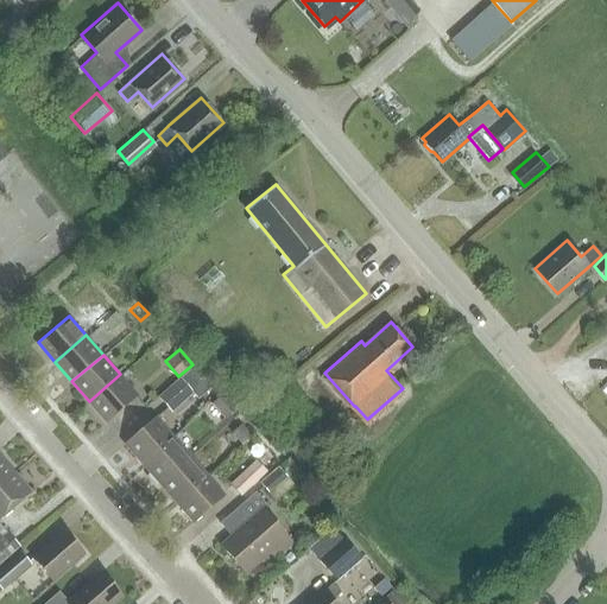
[(194,392),(198,396),(213,383),(195,363),(181,376),(194,392)]
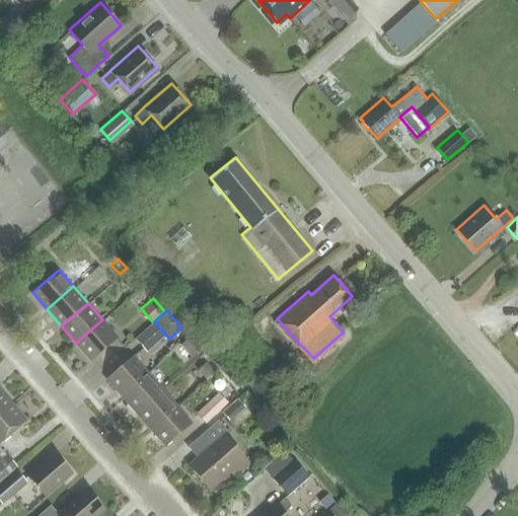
[(90,359),(117,337),(102,319),(76,343),(90,359)]
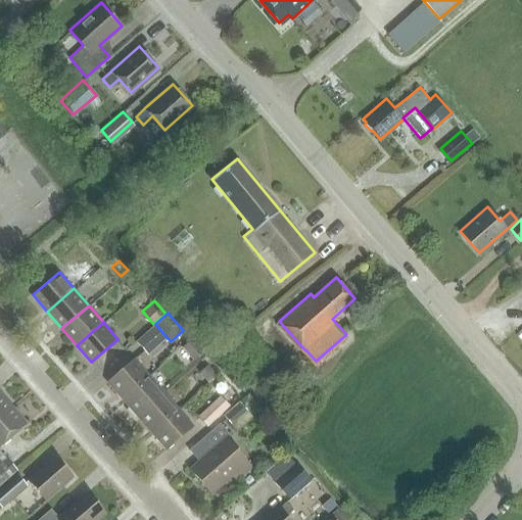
[(167,337),(155,324),(136,340),(148,353),(167,337)]
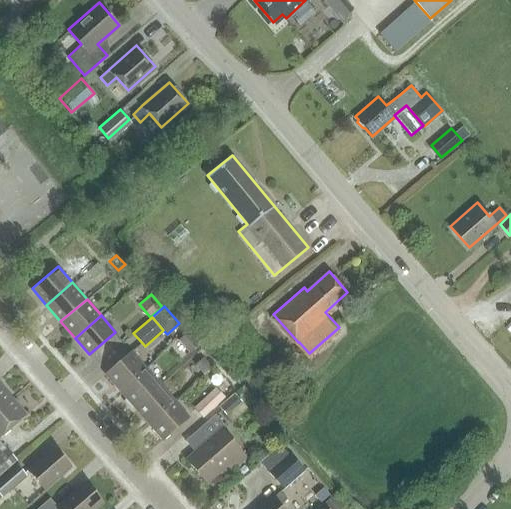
[(200,342),(188,329),(178,338),(189,351),(200,342)]
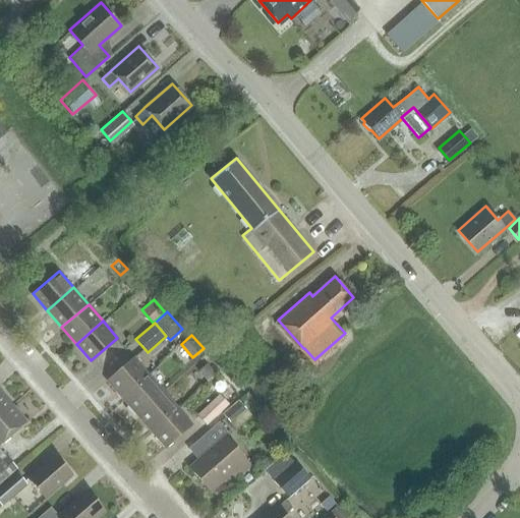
[(122,396),(149,372),(133,356),(107,380),(122,396)]
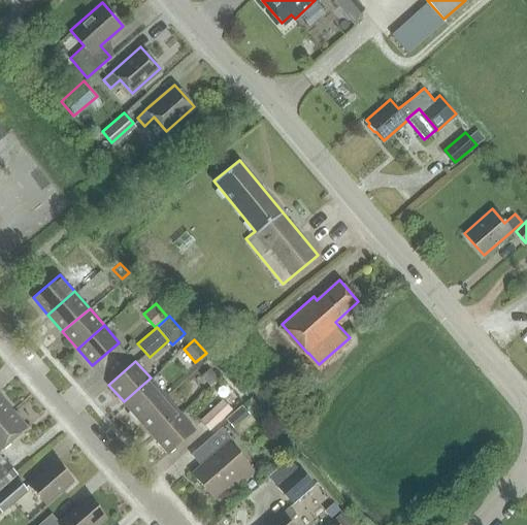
[(201,374),(210,385),(219,376),(210,367),(201,374)]
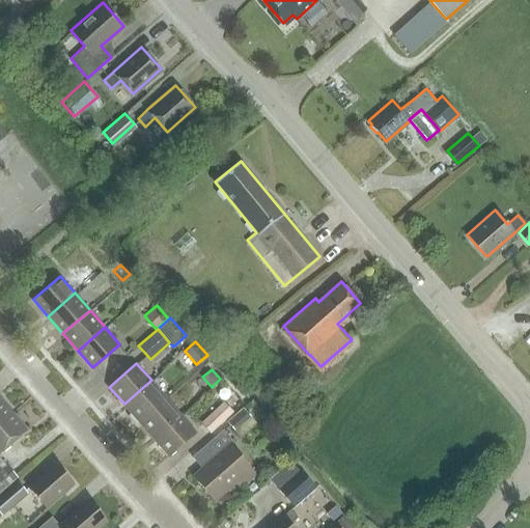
[(139,421),(166,397),(151,380),(124,404),(139,421)]
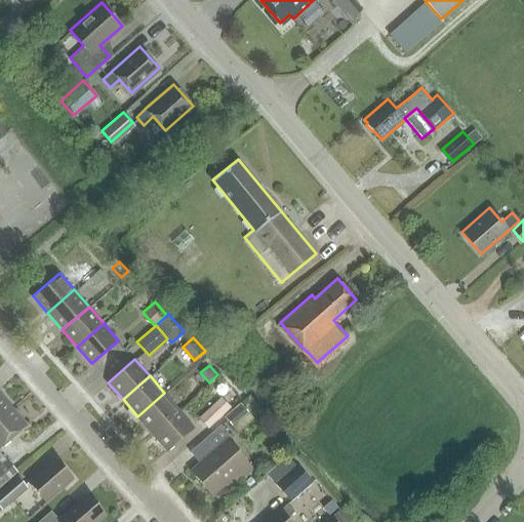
[(0,416),(11,407),(0,393),(0,416)]
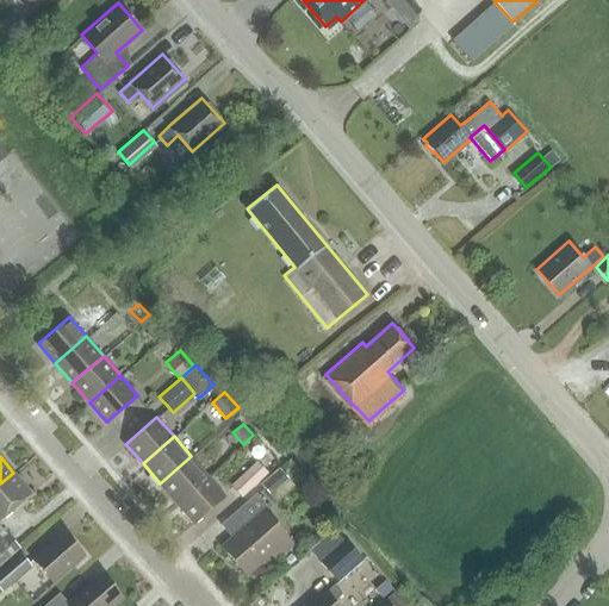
[(176,503),(207,475),(191,456),(160,483),(176,503)]
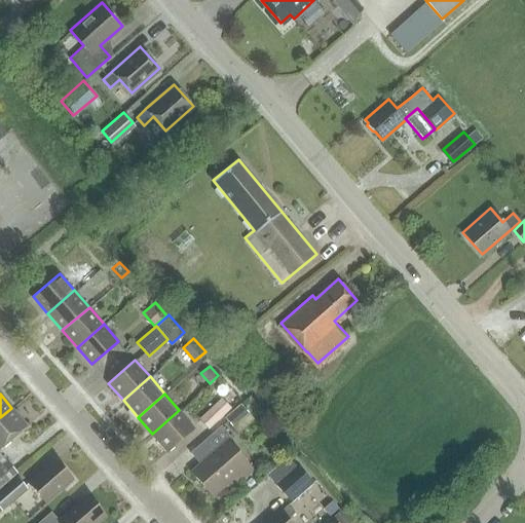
[(231,406),(222,396),(198,417),(208,427),(231,406)]
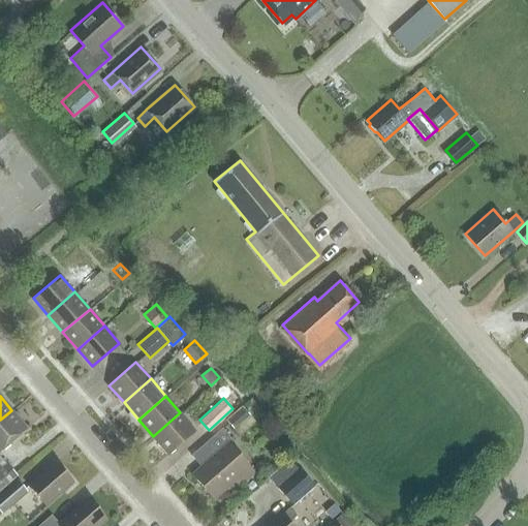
[(251,414),(242,404),(225,419),(235,429),(251,414)]
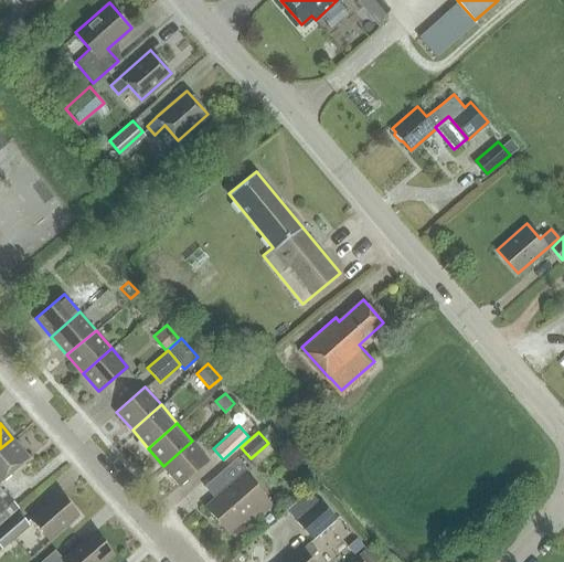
[(0,521),(18,506),(8,495),(0,485),(0,480),(29,456),(12,438),(0,448),(0,521)]
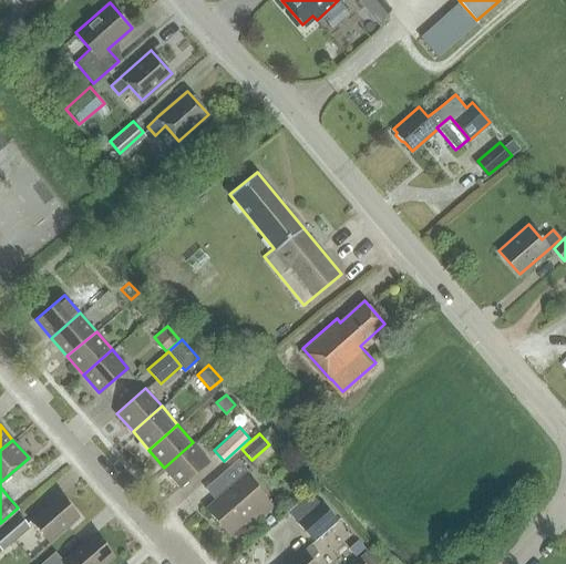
[(181,486),(209,461),(193,442),(164,468),(181,486)]
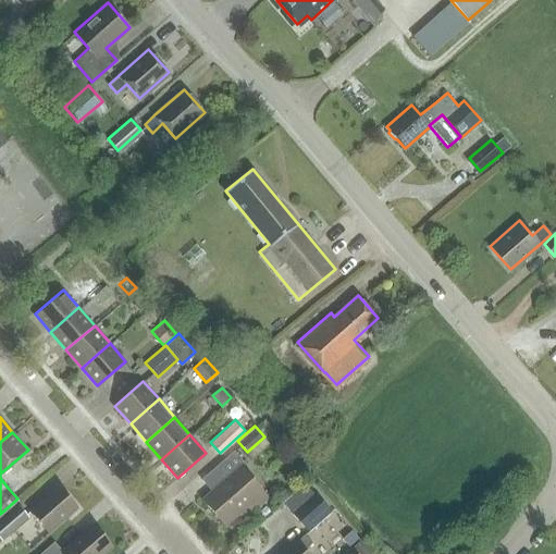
[(252,509),(268,496),(242,466),(246,463),(234,450),(201,478),(212,491),(204,499),(224,524),(247,503),(252,509)]
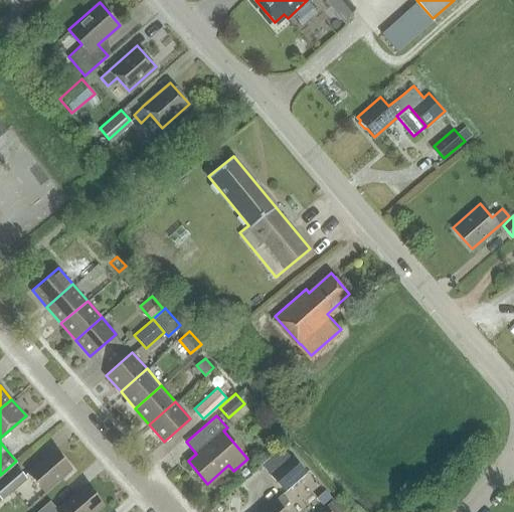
[(291,454),(290,455),(282,445),(262,463),(285,490),(307,472),(291,454)]
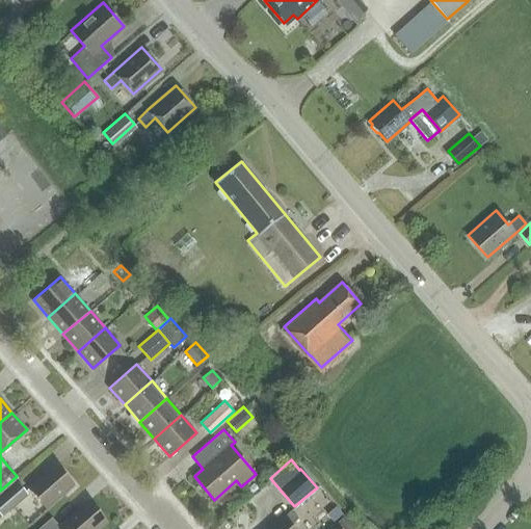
[(47,507),(74,483),(55,463),(28,486),(47,507)]
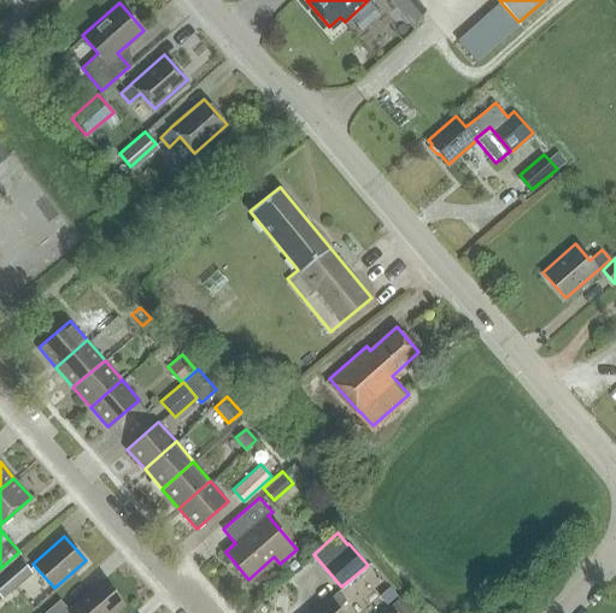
[(0,593),(3,596),(31,571),(21,558),(0,575),(0,593)]
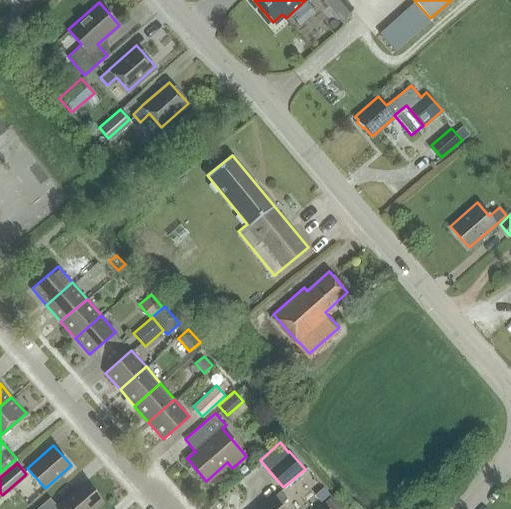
[(56,508),(58,508),(59,508),(93,508),(102,501),(84,481),(57,505),(50,497),(35,508),(56,508)]
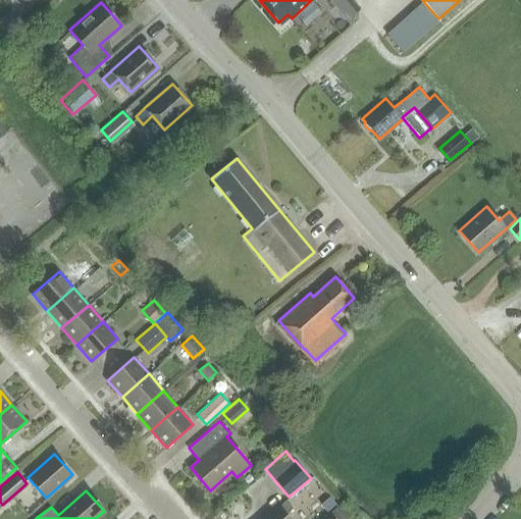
[(261,518),(289,518),(284,514),(293,507),(285,499),(277,506),(261,518)]
